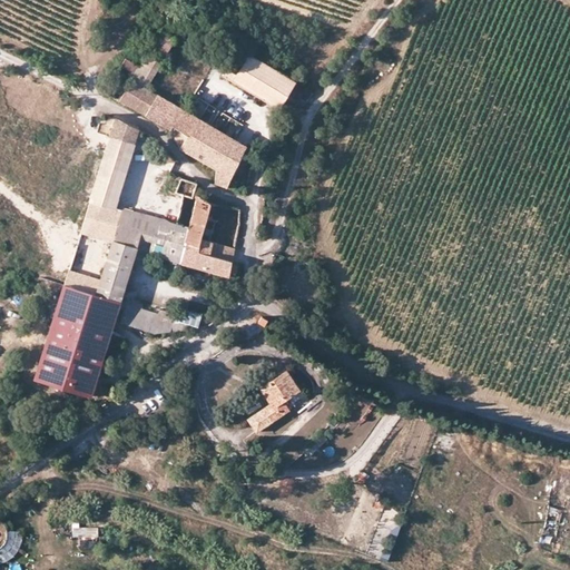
[(144,58),(158,67),(177,36),(164,27),(154,42),(143,36),(136,48),(147,55),(144,58)]
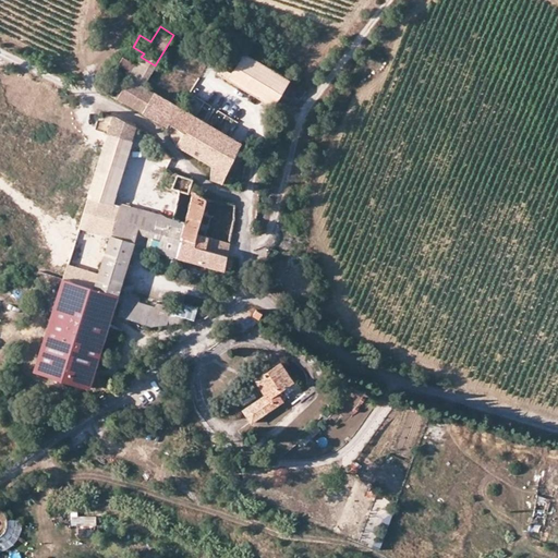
[(233,67),(207,51),(202,61),(275,105),(289,80),(242,51),(233,67)]
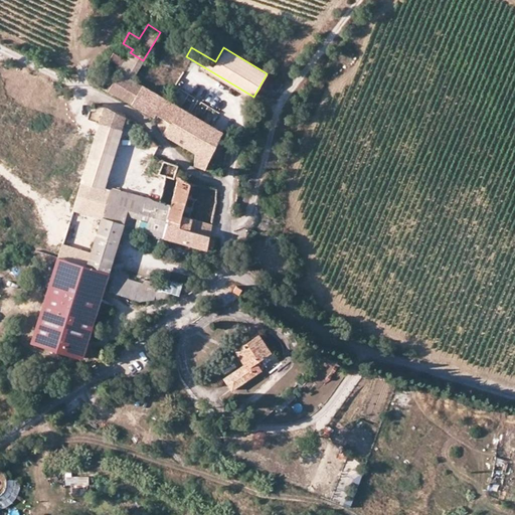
[(110,62),(120,69),(128,57),(116,51),(110,62)]
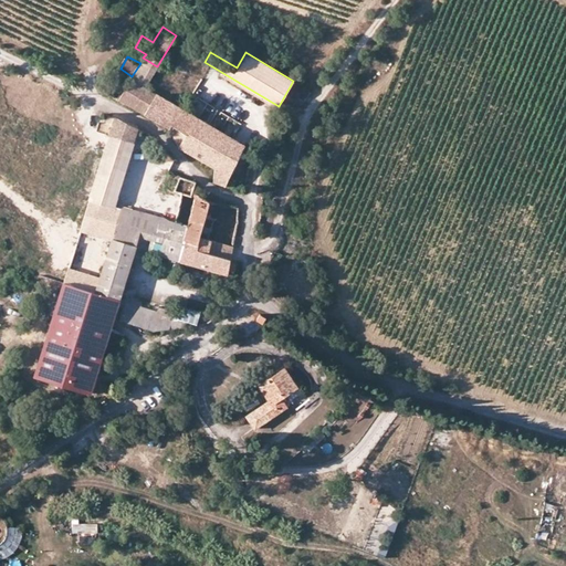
[(140,63),(132,76),(146,85),(157,66),(143,58),(140,63)]
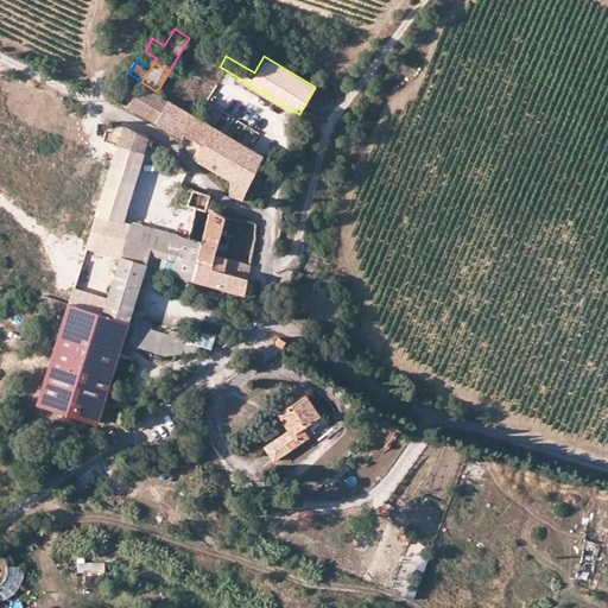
[(179,137),(184,144),(197,159),(232,178),(229,196),(241,200),(251,176),(261,153),(157,92),(141,82),(130,107),(179,137)]
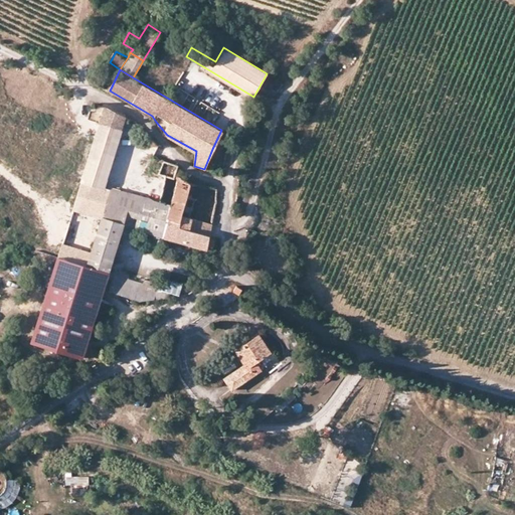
[(126,117),(105,108),(99,124),(122,131),(126,117)]
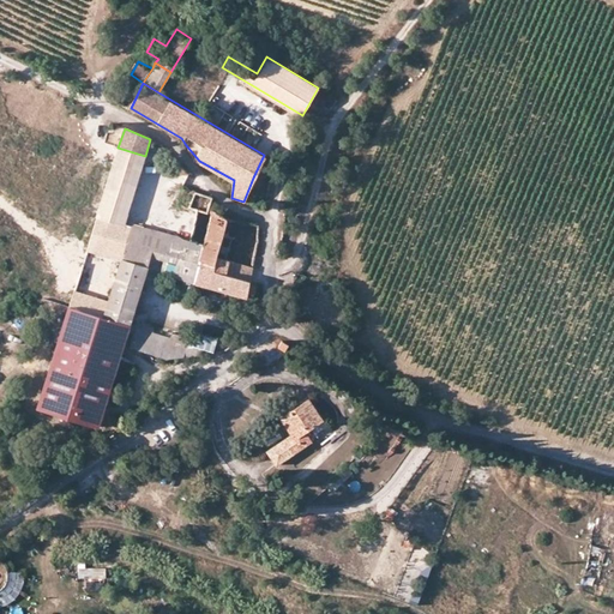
[(124,223),(145,156),(118,148),(85,253),(121,263),(121,259),(148,268),(148,270),(174,278),(184,240),(124,223)]
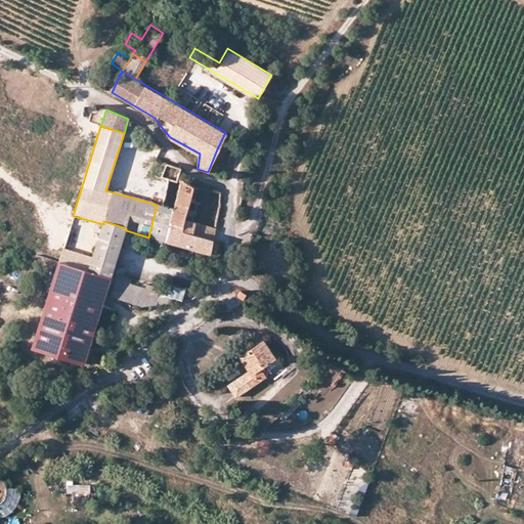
[(194,187),(169,179),(164,206),(157,205),(173,210),(170,224),(183,227),(185,220),(194,187)]
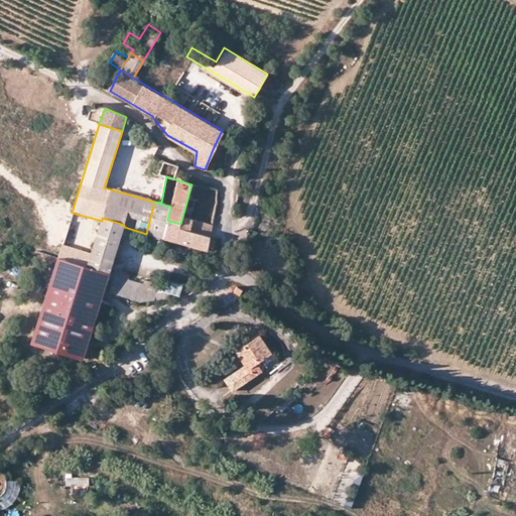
[(217,189),(191,184),(182,217),(184,218),(195,220),(210,237),(219,203),(217,190),(217,189)]
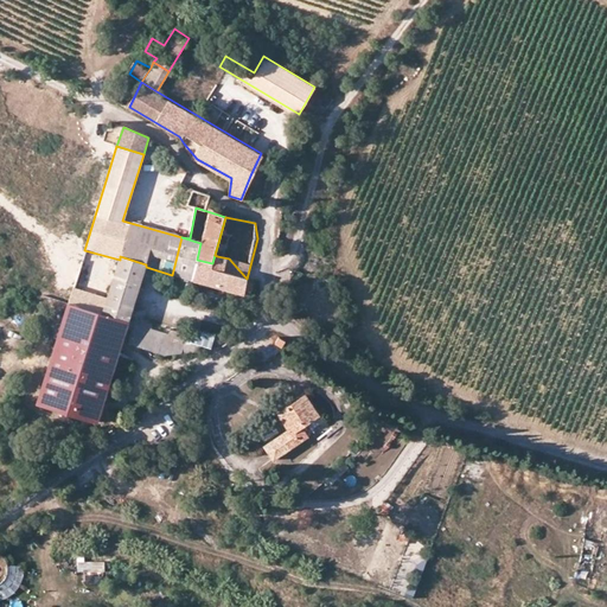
[(192,280),(197,260),(200,243),(181,237),(172,275),(192,281),(192,280)]
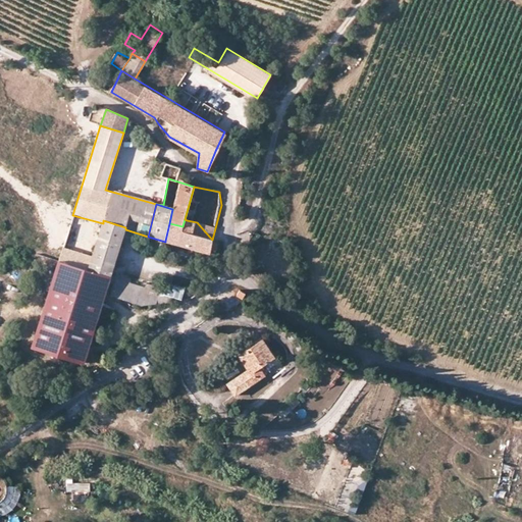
[(169,223),(165,241),(209,253),(212,240),(197,222),(187,220),(185,219),(183,226),(169,223)]
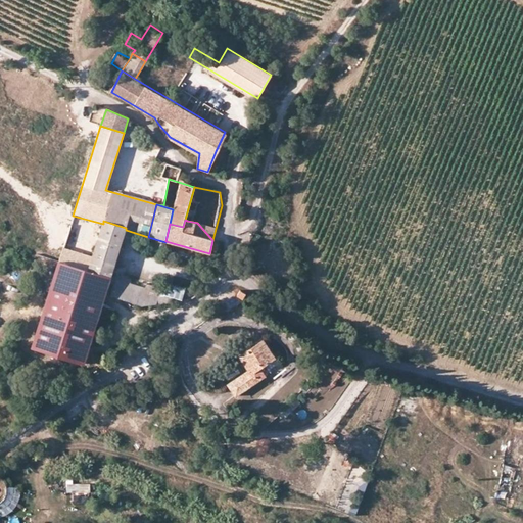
[(126,228),(103,221),(103,224),(93,256),(70,249),(73,243),(64,241),(32,347),(84,364),(126,230),(126,228)]
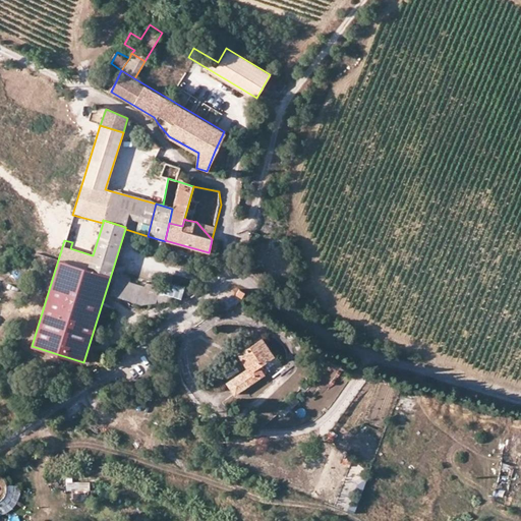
[(131,280),(116,276),(110,292),(114,297),(141,304),(167,301),(169,296),(180,299),(183,288),(163,281),(160,289),(146,284),(146,288),(130,283),(131,280)]
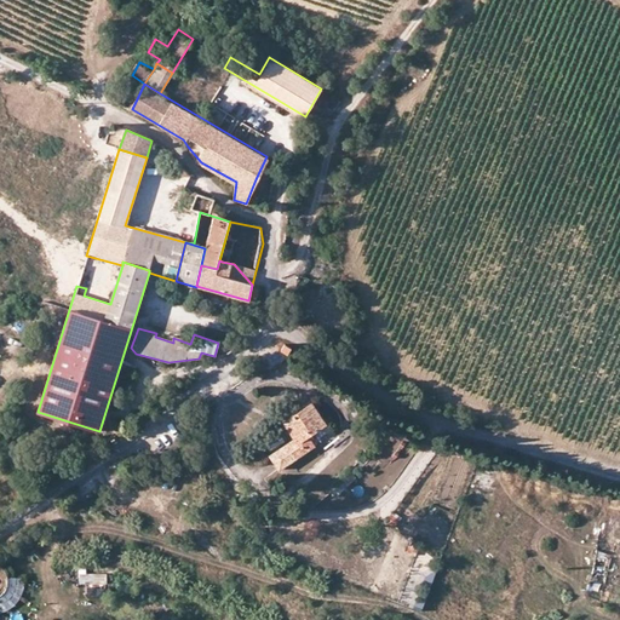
[(290,345),(283,342),(279,349),(285,352),(290,345)]
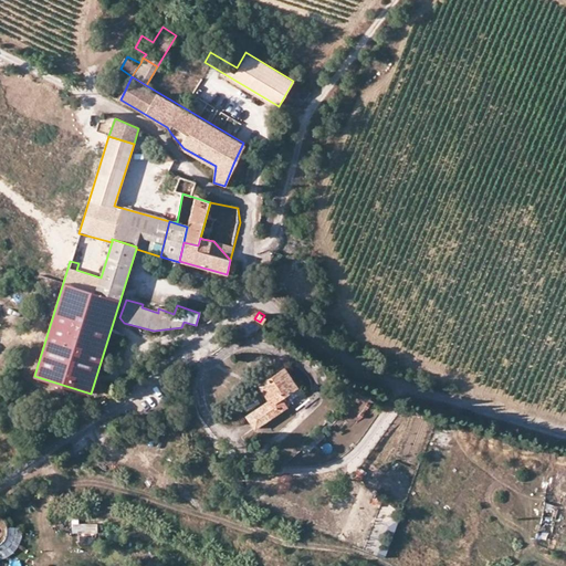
[(301,394),(284,369),(268,380),(258,387),(268,401),(245,417),(253,429),(286,407),(285,405),(301,394)]
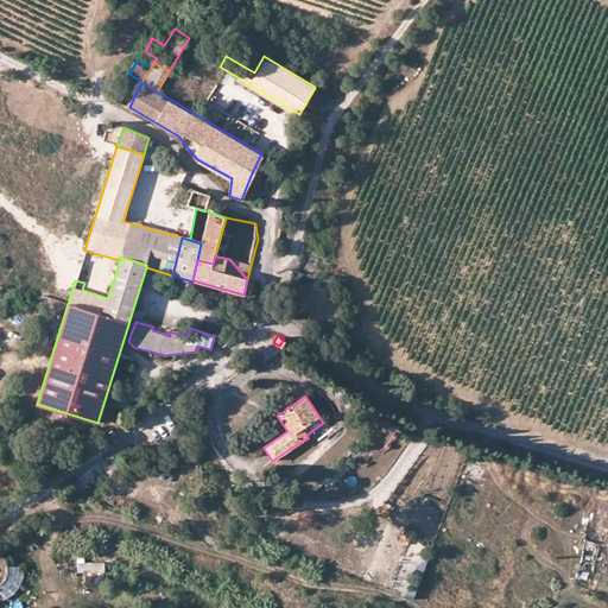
[(388,416),(380,412),(377,420),(385,424),(388,416)]
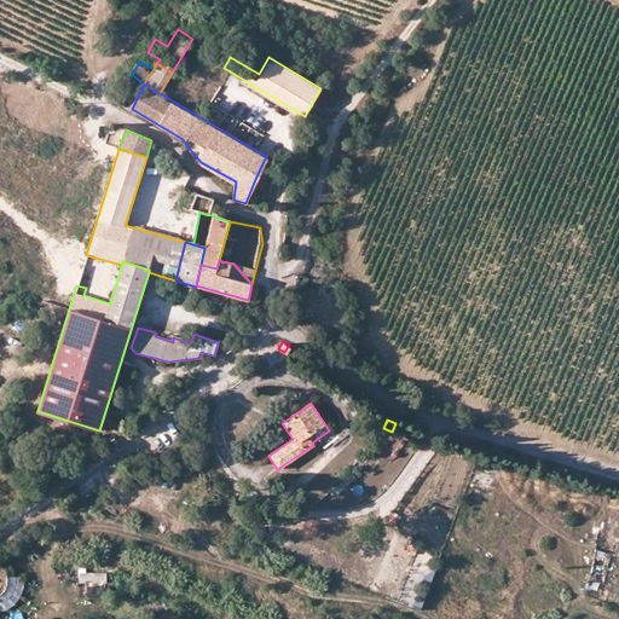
[(0,606),(17,603),(15,590),(23,589),(21,574),(6,577),(9,590),(0,591),(0,606)]
